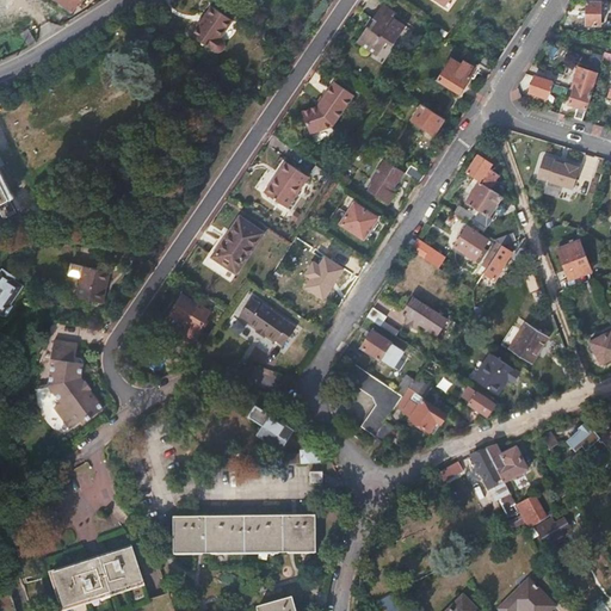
[(81,0),(59,0),(74,12),(81,0)]
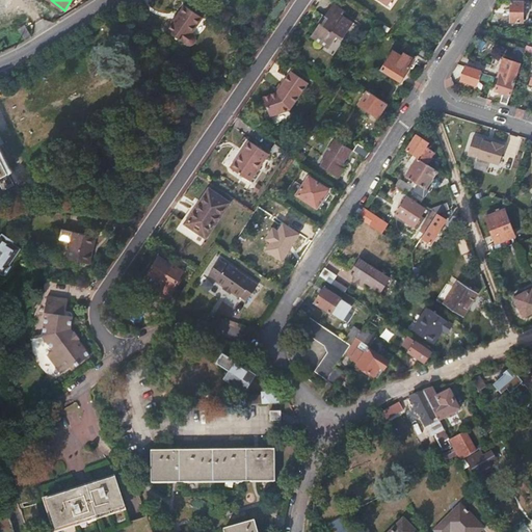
[(524,1),(510,0),(510,22),(523,22),(524,1)]
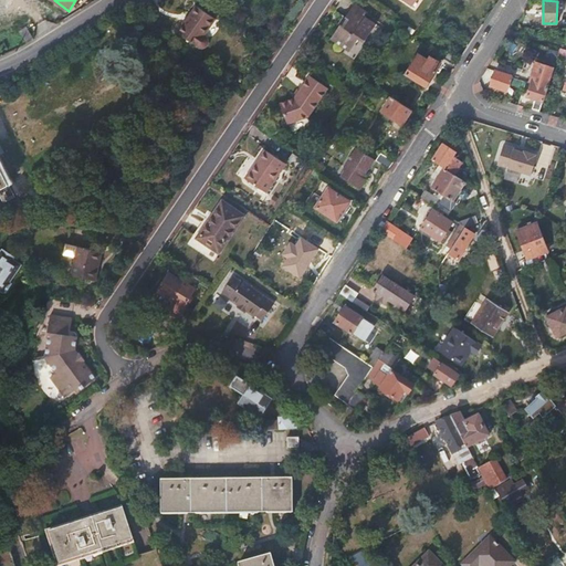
[(342,24),(332,39),(349,52),(358,39),(365,42),(377,25),(368,18),(366,17),(369,12),(357,3),(347,17),(350,20),(345,28),(342,24)]
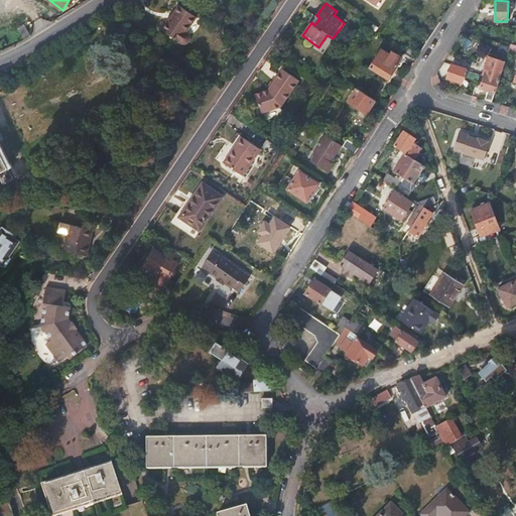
[(180,4),(162,28),(182,43),(185,44),(187,43),(189,41),(190,39),(191,36),(189,33),(186,30),(197,15),(180,4)]
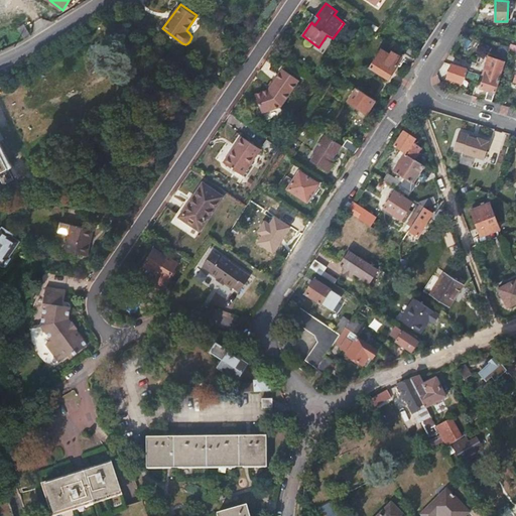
[(18,28),(23,37),(29,34),(23,25),(18,28)]
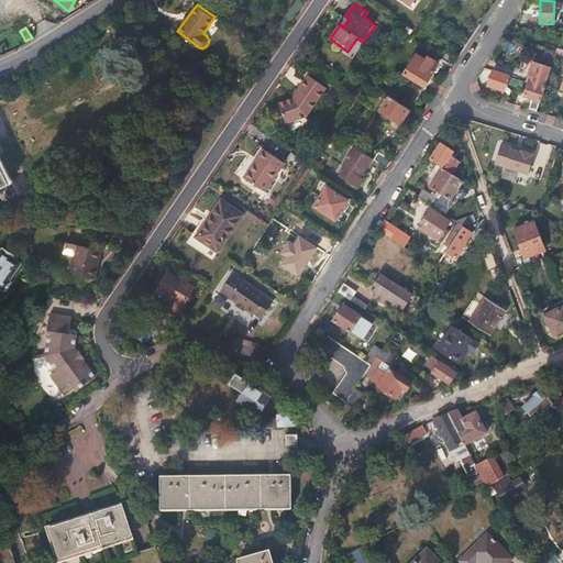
[(417,54),(405,73),(426,87),(440,64),(428,56),(427,59),(417,54)]
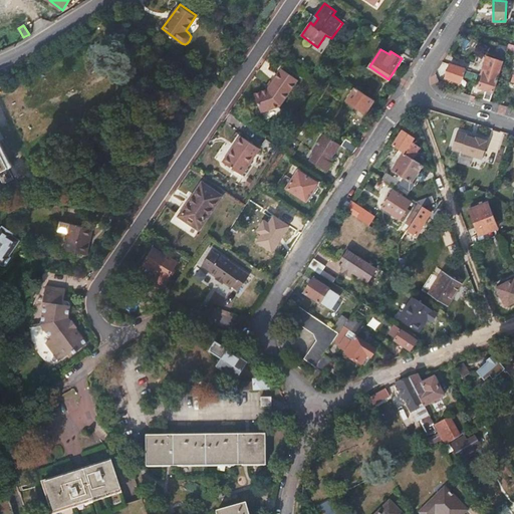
[(497,80),(503,61),(489,56),(483,76),(497,80)]
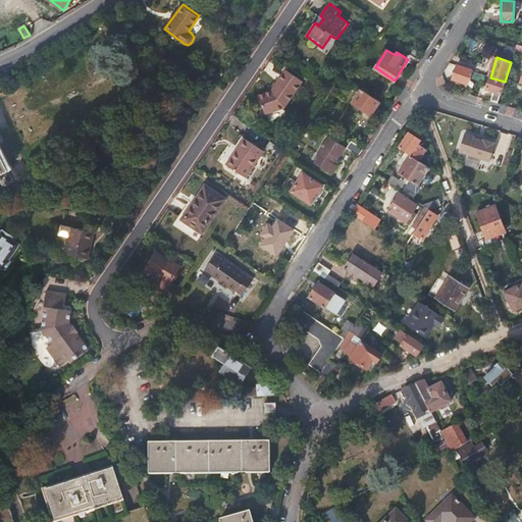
[(471,70),(456,66),(453,77),(456,79),(456,82),(463,84),(464,82),(468,83),(471,71),(471,70)]
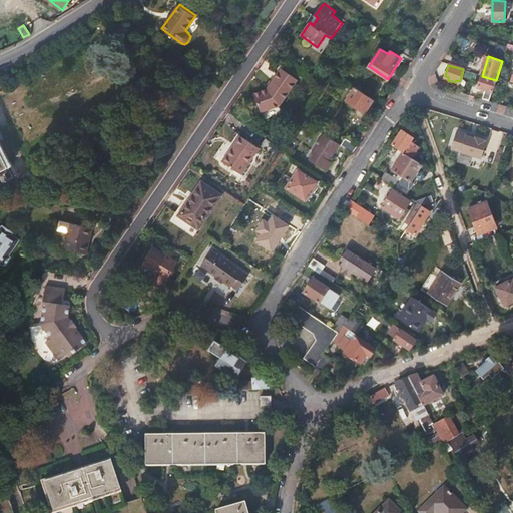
[(268,88),(254,92),(261,112),(281,105),(298,80),(281,68),(268,88)]
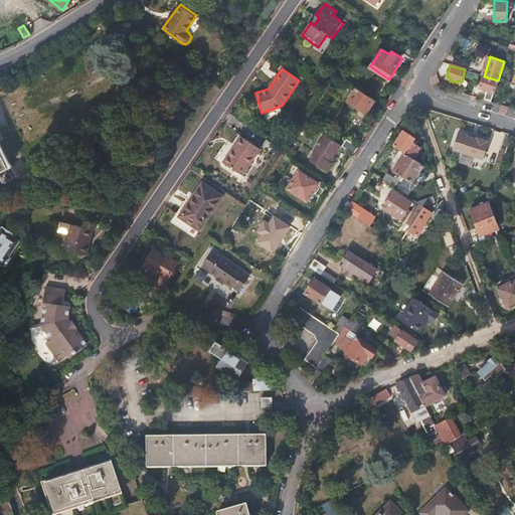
[(487,96),(493,98),(498,80),(484,76),(480,88),(488,91),(487,96)]
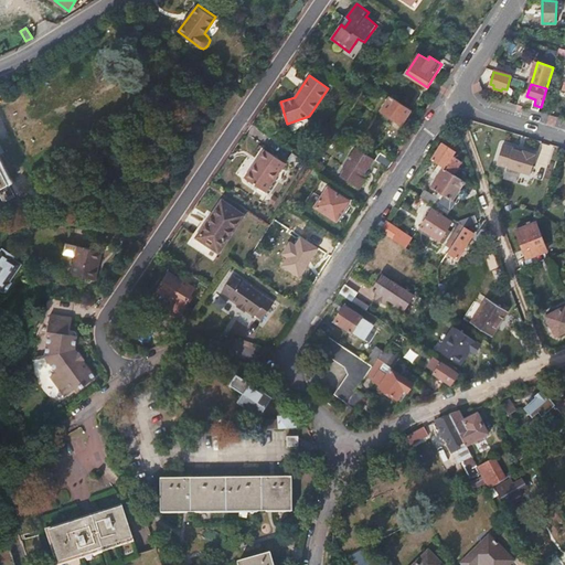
[(402,125),(412,110),(391,96),(382,110),(402,125)]
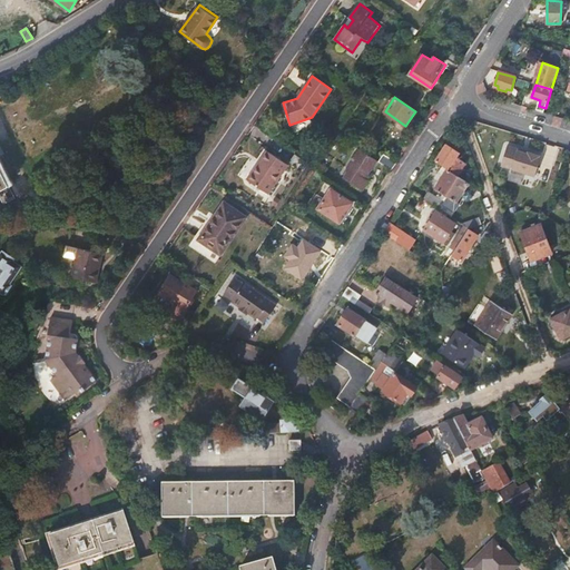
[(448,145),(436,161),(449,169),(458,176),(467,163),(458,156),(460,153),(448,145)]
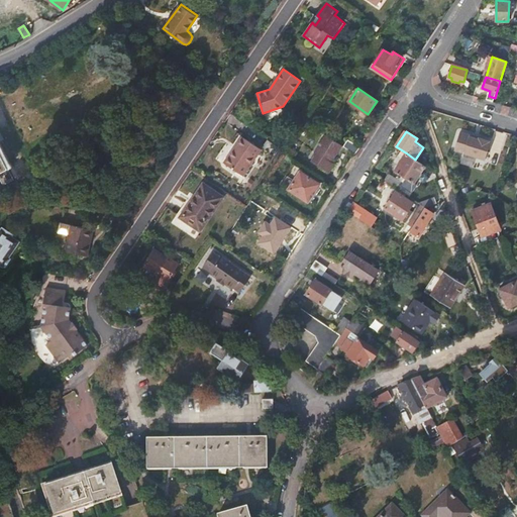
[(454,150),(486,160),(491,143),(490,142),(491,141),(480,137),(480,139),(471,136),(472,135),(460,132),(454,150)]
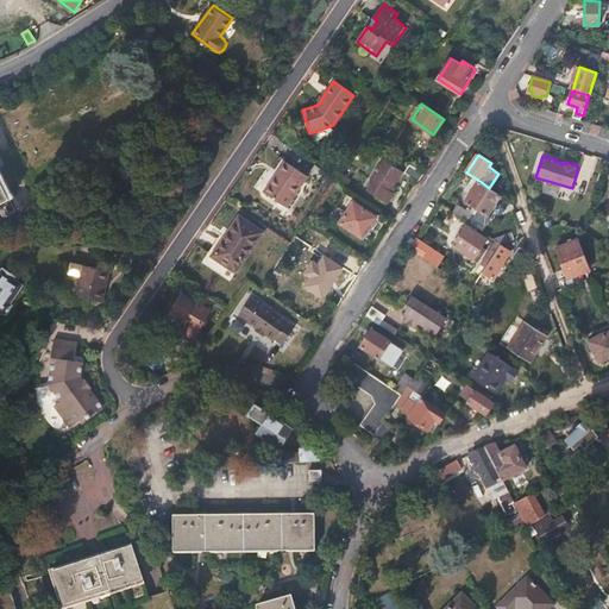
[(389,192),(402,171),(383,159),(370,179),(374,181),(366,190),(387,205),(393,194),(389,192)]
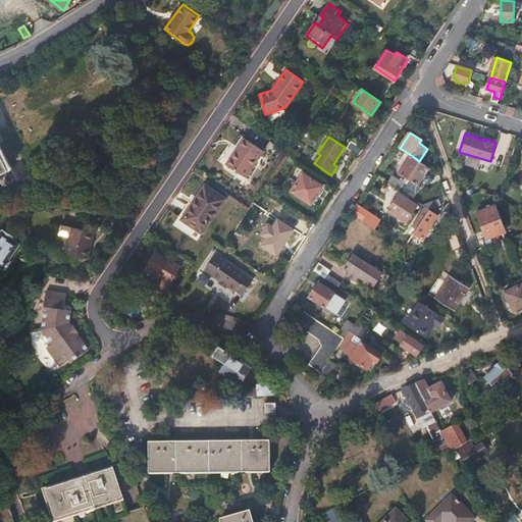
[(236,148),(226,162),(246,176),(264,150),(247,138),(238,150),(236,148)]
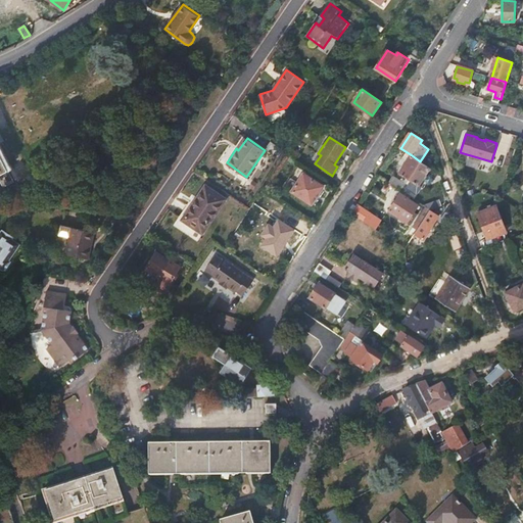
[(360,157),(365,149),(352,141),(347,149),(360,157)]
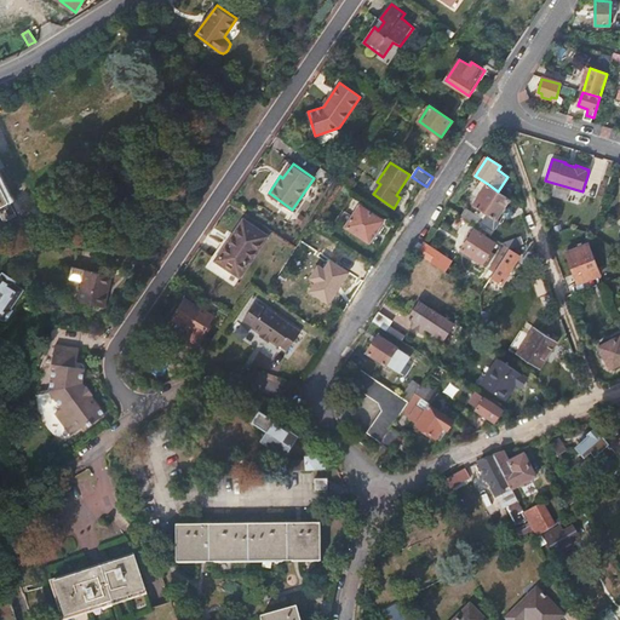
[(339,183),(352,191),(359,183),(345,173),(339,183)]
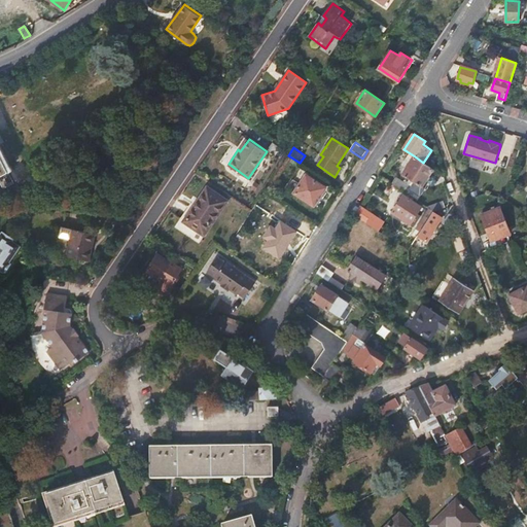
[(0,175),(9,171),(0,152),(0,175)]
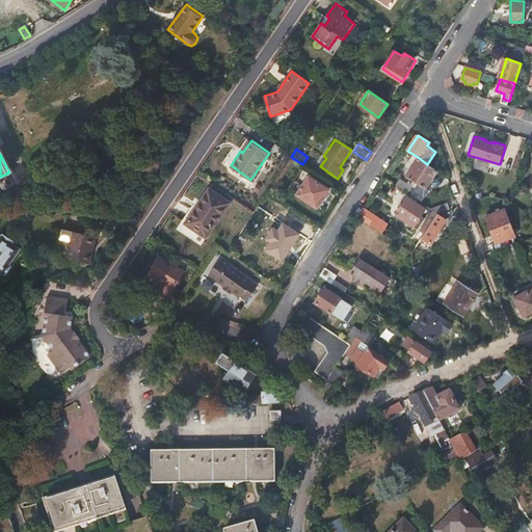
[(427,164),(419,158),(407,176),(416,182),(427,164)]
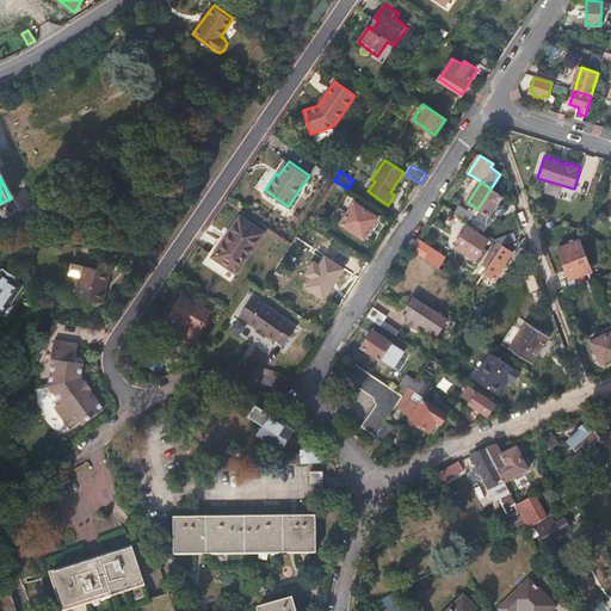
[(503,197),(514,204),(506,183),(499,193),(503,197)]
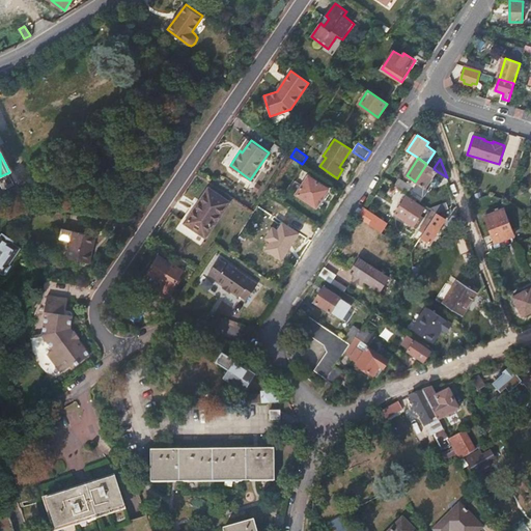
[(426,188),(437,171),(434,168),(426,164),(415,182),(417,183),(414,187),(422,192),(425,188),(426,188)]
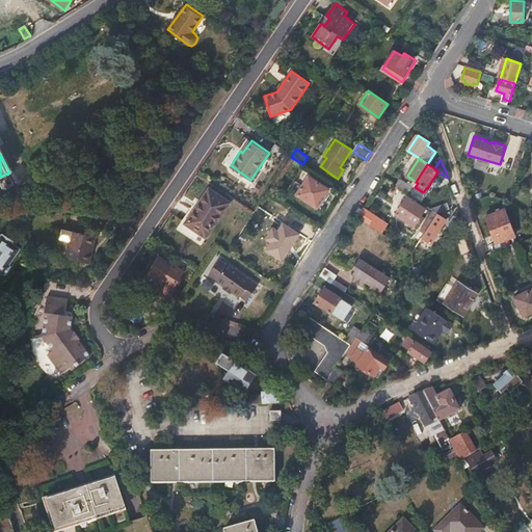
[(309,178),(297,195),(317,209),(328,190),(309,178)]
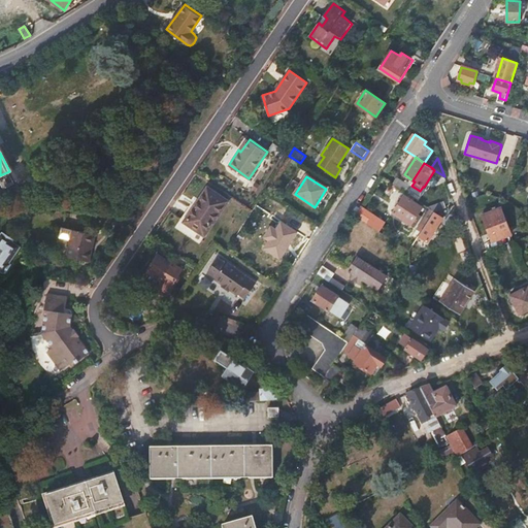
[(397,177),(393,185),(405,193),(409,187),(397,177)]
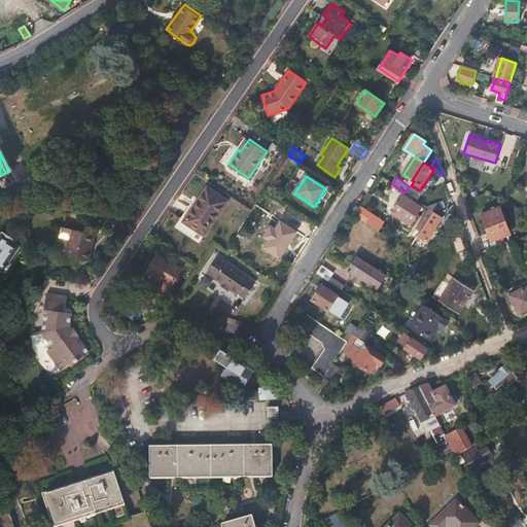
[(207,186),(184,219),(205,234),(226,200),(207,186)]
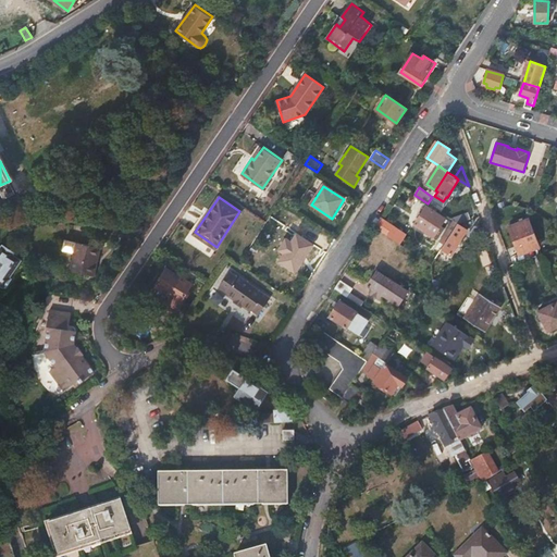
[(426,207),(413,225),(438,240),(444,233),(440,231),(446,220),(426,207)]
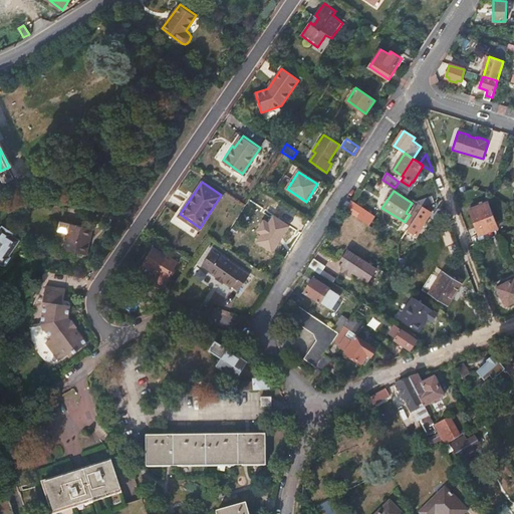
[(251,201),(242,215),(257,225),(271,204),(260,197),(256,203),(251,201)]
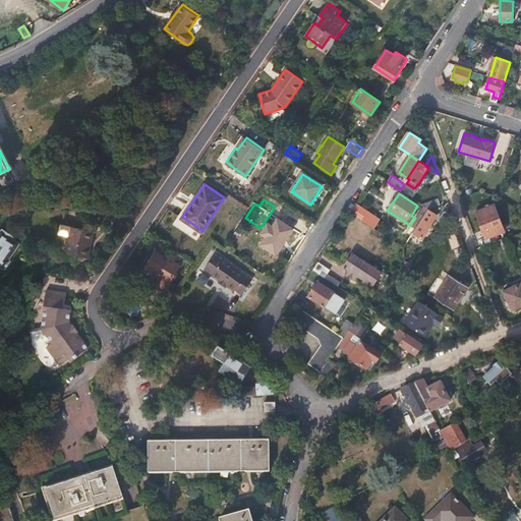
[(429,210),(441,206),(439,199),(421,205),(425,208),(428,210),(429,210)]
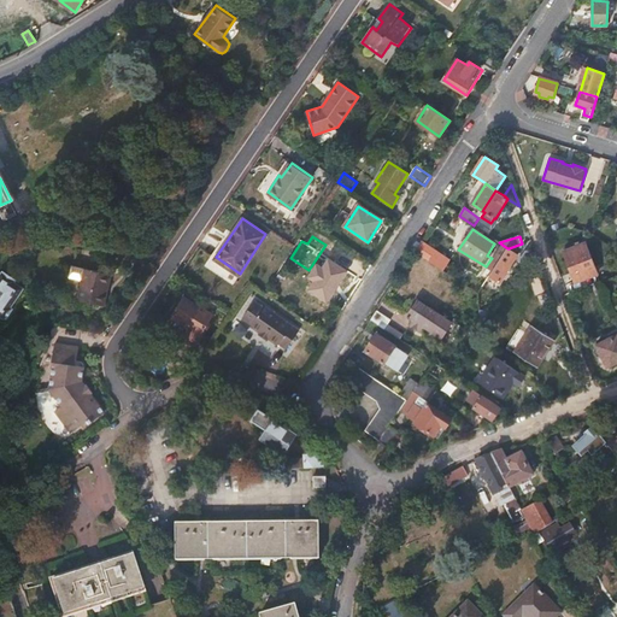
[(586,244),(564,252),(575,283),(597,275),(586,244)]
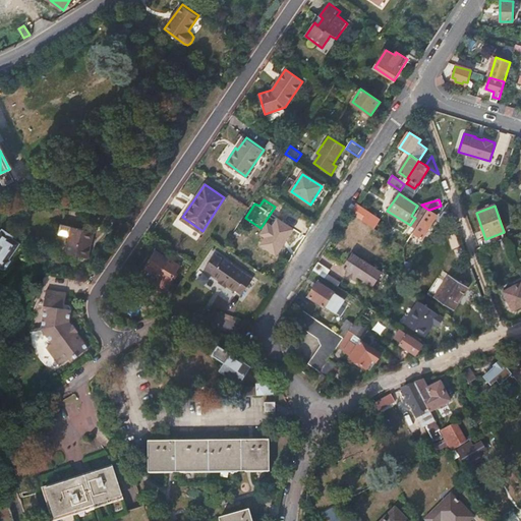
[(378,222),(354,207),(350,213),(373,228),(378,222)]
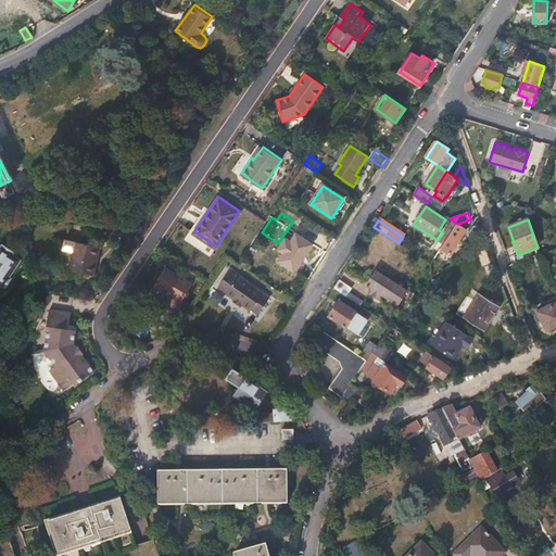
[(449,238),(457,224),(454,222),(444,235),(449,238)]
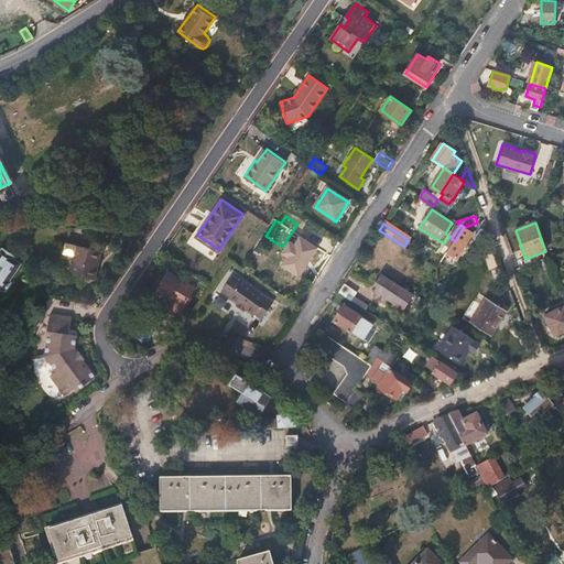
[(474,234),(465,227),(464,227),(455,241),(447,252),(456,259),(474,234)]
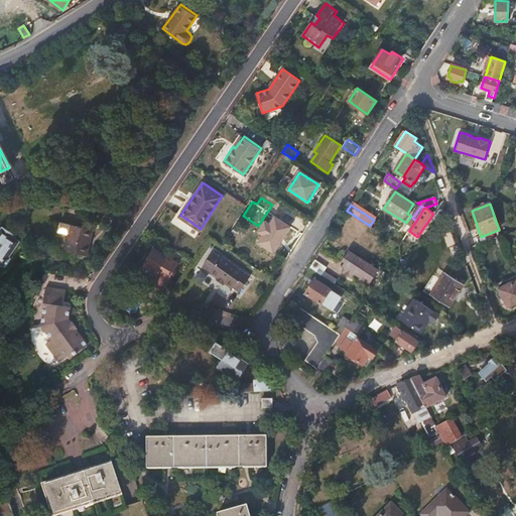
[(279,213),(265,234),(283,246),(296,225),(279,213)]
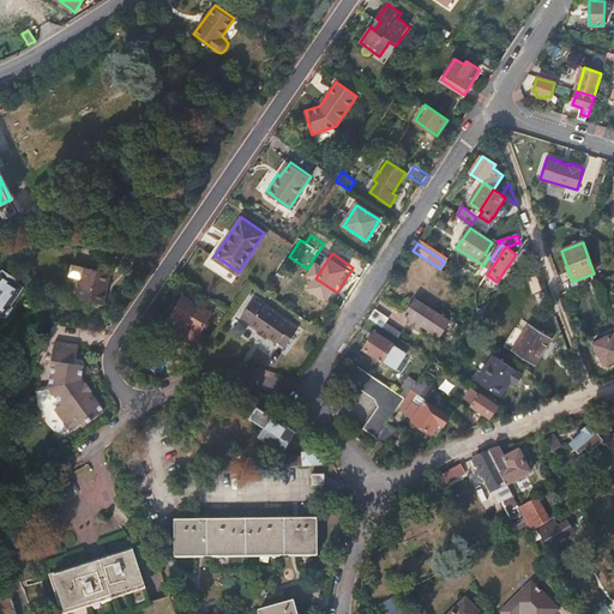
[(106,272),(84,266),(77,298),(102,304),(104,290),(102,289),(106,272)]
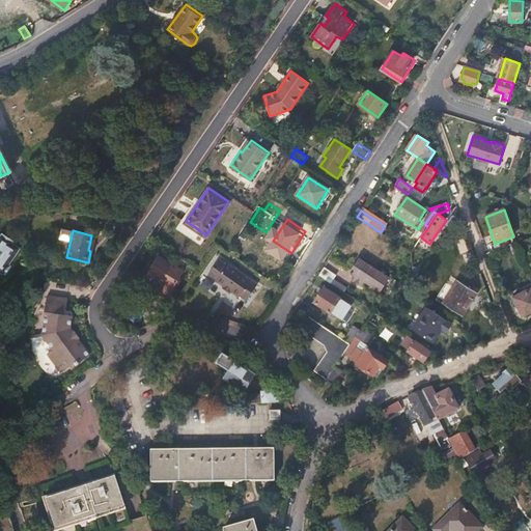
[(0,235),(0,280),(2,280),(12,263),(9,262),(20,246),(16,243),(17,241),(3,232),(0,235)]
